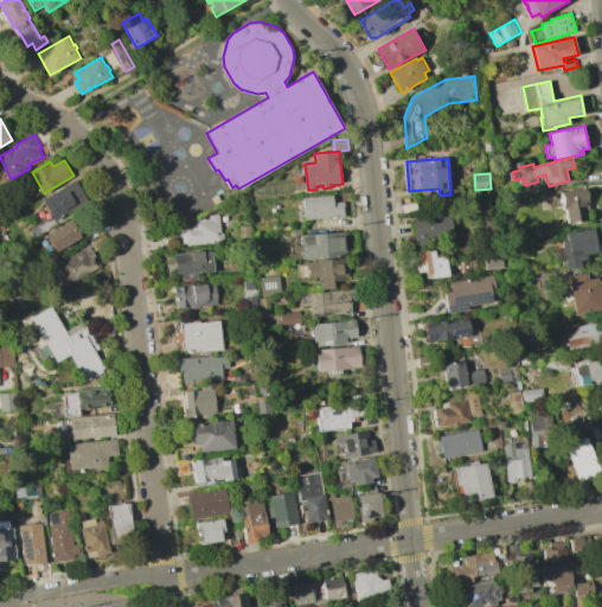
[(78,179),(90,202),(57,221),(44,199),(78,179)]
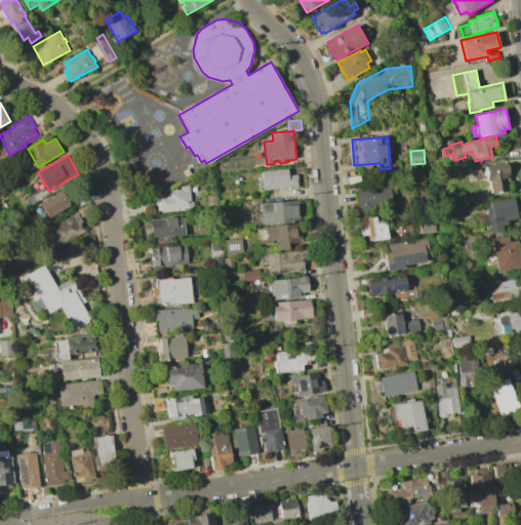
[(509,162),(511,177),(505,178),(507,190),(504,191),(504,192),(502,192),(501,191),(493,193),(491,180),(489,182),(486,166),(509,162)]
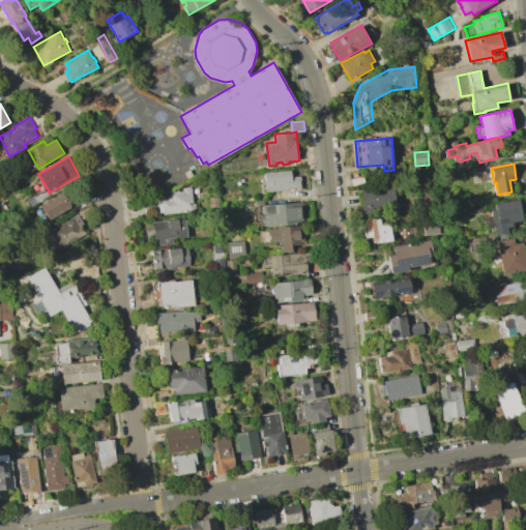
[(292,170),(293,177),(301,176),(303,188),(268,192),(266,173),(292,170)]
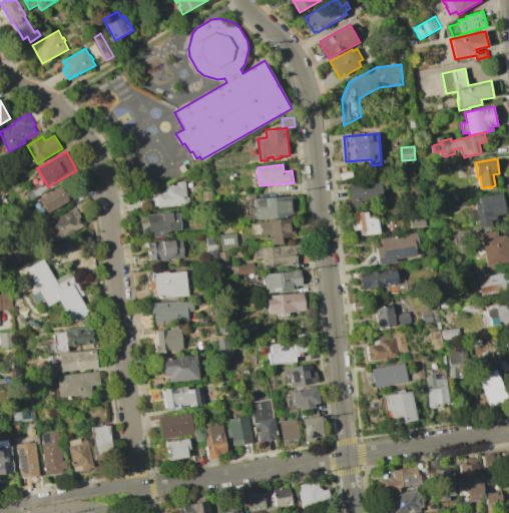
[(382,179),(384,197),(362,201),(362,204),(352,206),(349,184),(382,179)]
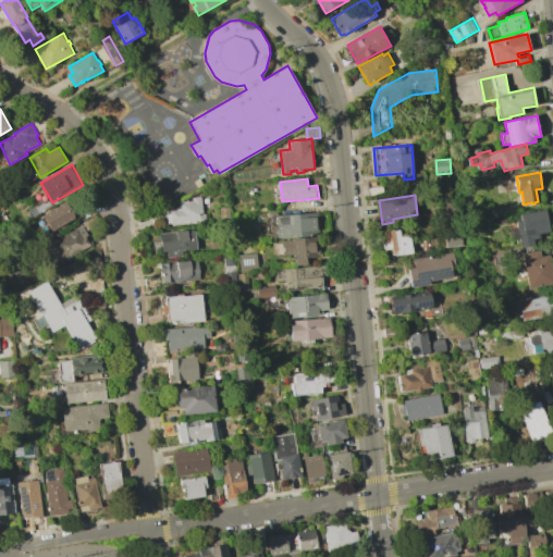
[(180,210),(180,207),(182,207),(182,201),(195,200),(195,197),(204,196),(205,213),(208,213),(208,219),(206,219),(206,221),(171,223),(170,211),(180,210)]
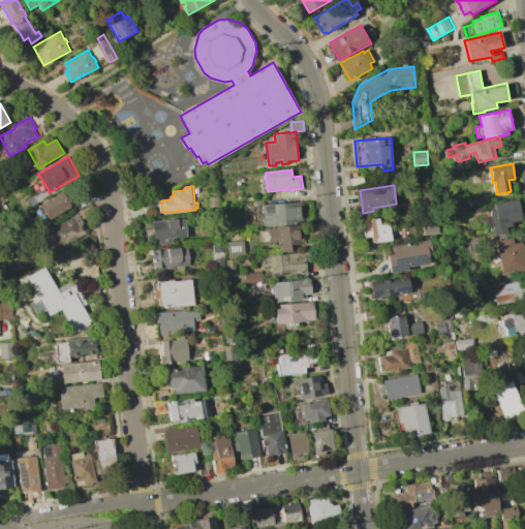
[(63,192),(71,207),(51,219),(41,205),(63,192)]
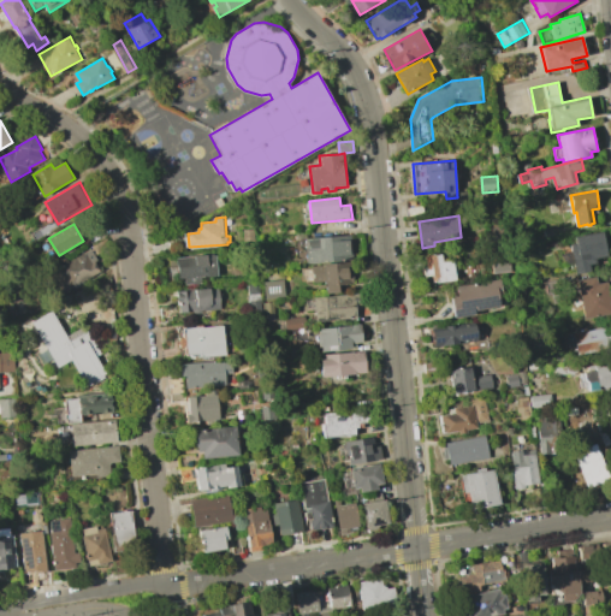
[(562,225),(563,235),(549,237),(547,227),(562,225)]
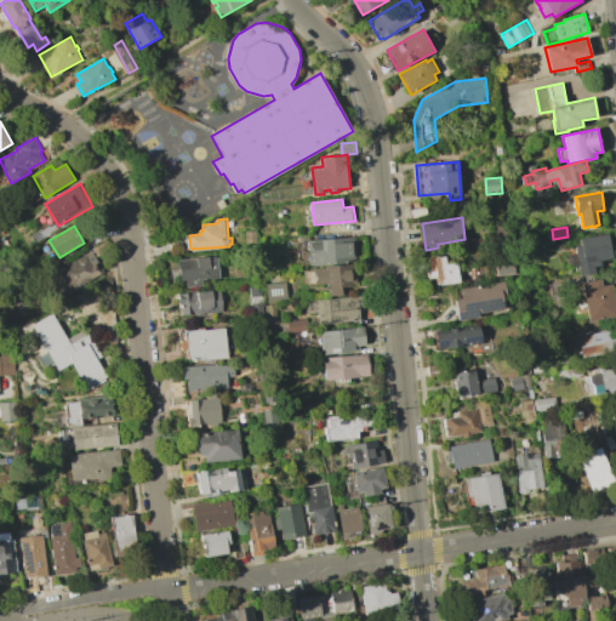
[(580,266),(576,246),(582,245),(580,238),(609,233),(614,258),(602,261),(603,266),(594,267),(595,273),(582,275),(580,266)]
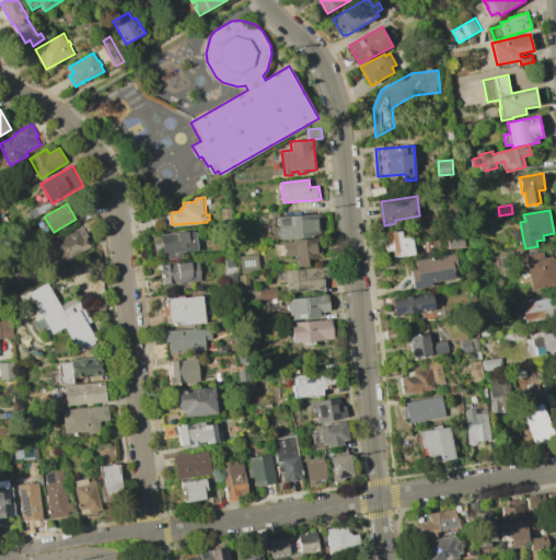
[(322,213),(324,235),(281,240),(279,217),(322,213)]
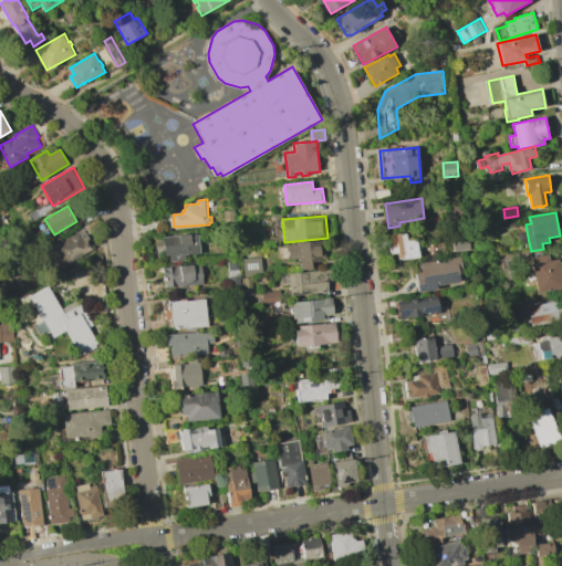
[(101,218),(105,227),(91,234),(86,226),(101,218)]
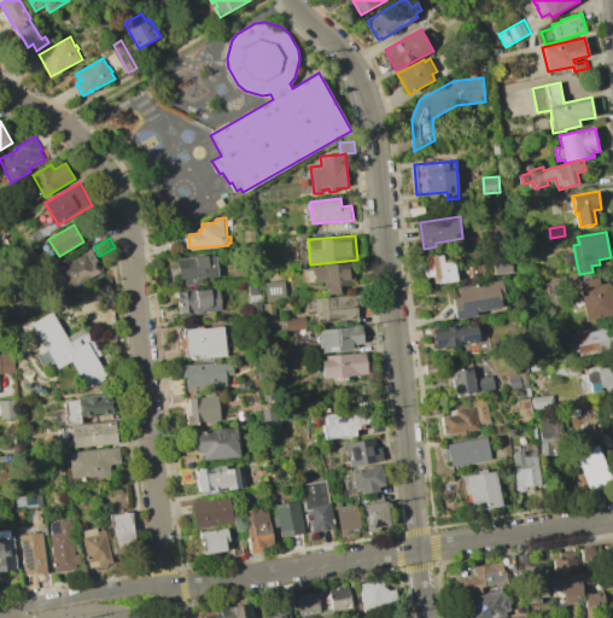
[(93,250),(98,260),(94,262),(95,264),(98,263),(103,272),(74,287),(63,267),(93,250)]
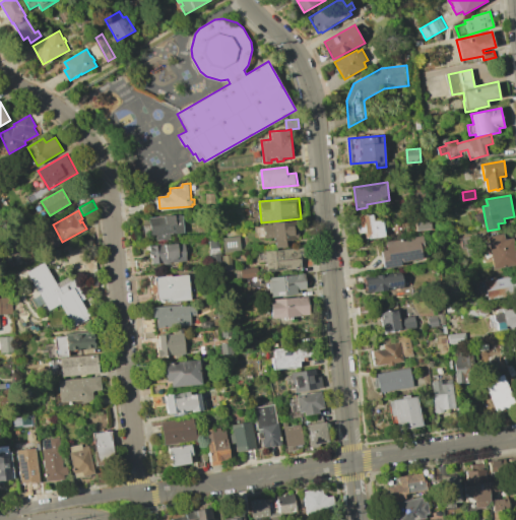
[(166,216),(166,215),(184,214),(185,233),(171,234),(172,239),(157,240),(157,235),(152,235),(151,217),(166,216)]
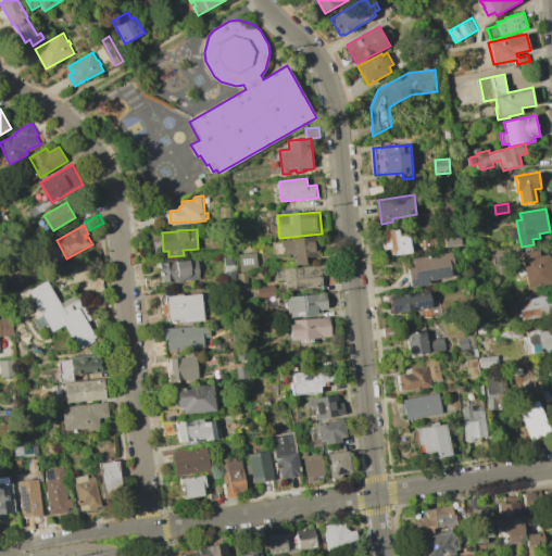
[(413,253),(389,256),(386,231),(400,229),(401,236),(411,235),(413,253)]
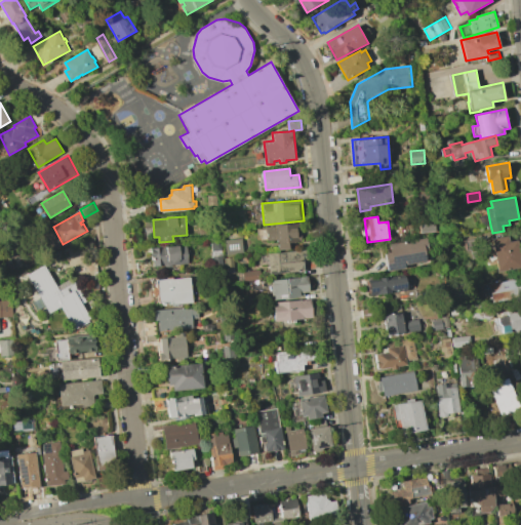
[(302,223),(302,227),(297,227),(298,237),(304,237),(304,241),(290,243),(290,249),(279,250),(278,239),(269,240),(268,227),(302,223)]
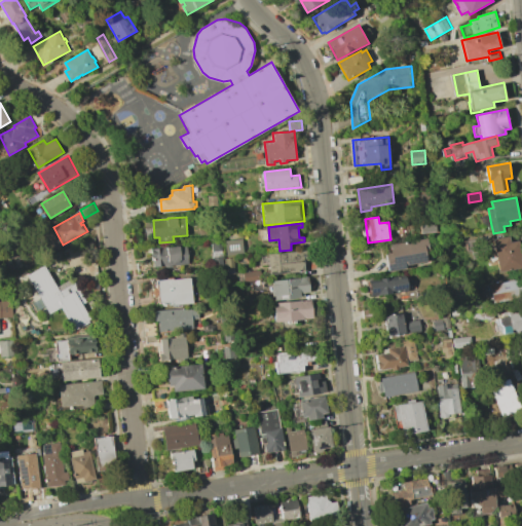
[(438,224),(439,231),(423,232),(422,225),(438,224)]
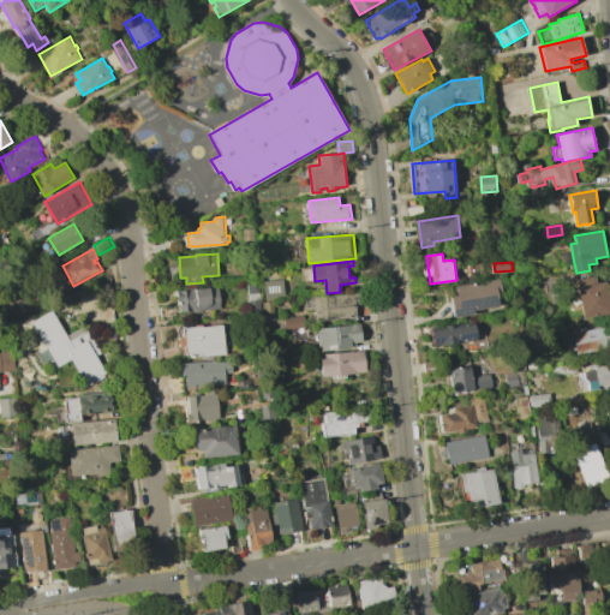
[(596,276),(597,284),(606,281),(609,297),(609,312),(582,317),(576,280),(596,276)]
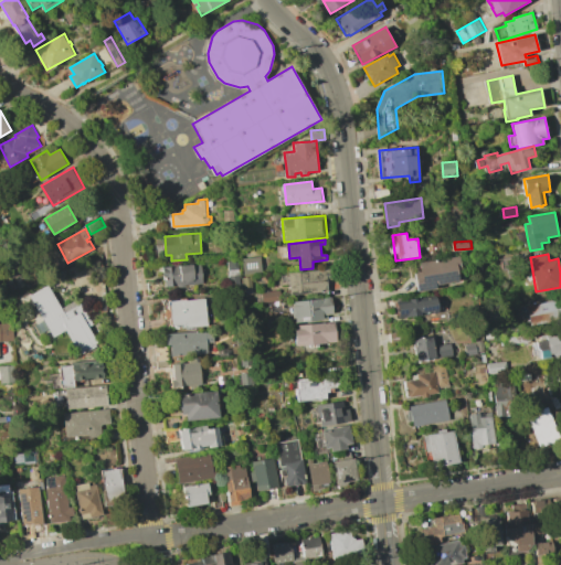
[(421,270),(420,263),(461,255),(463,265),(458,266),(461,280),(436,285),(437,288),(419,291),(415,272),(421,270)]
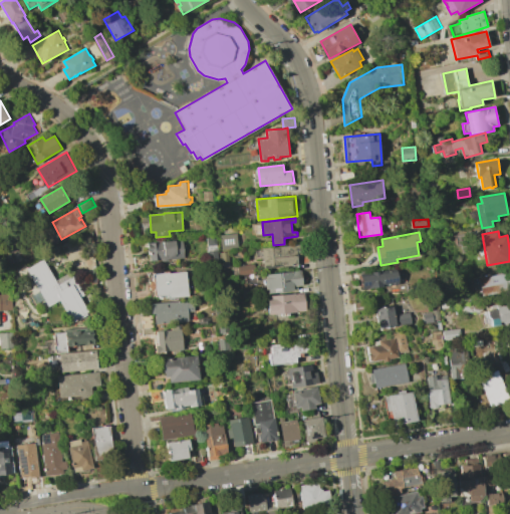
[(238,233),(240,247),(223,249),(221,235),(238,233)]
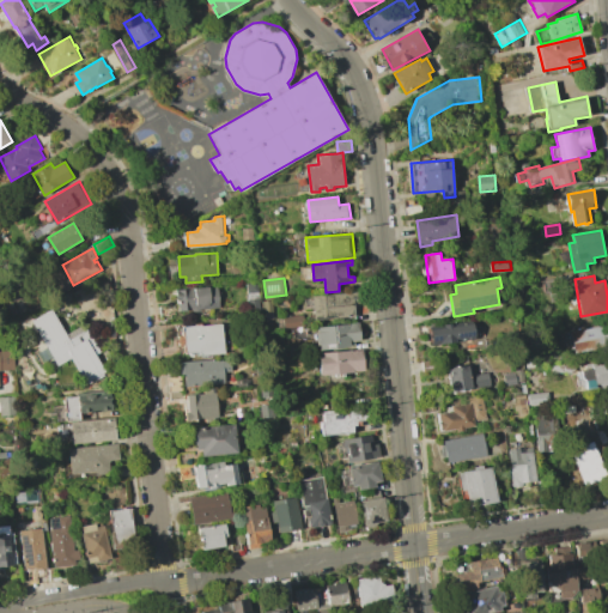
[(260,283),(262,308),(250,309),(248,284),(260,283)]
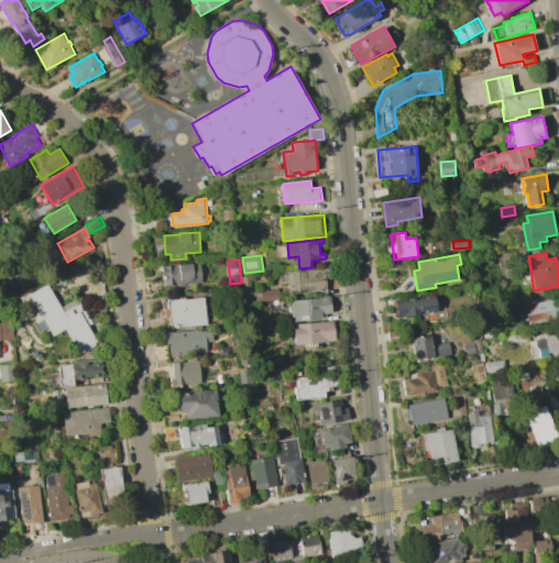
[(164,266),(201,263),(204,283),(166,286),(166,278),(165,278),(164,266)]
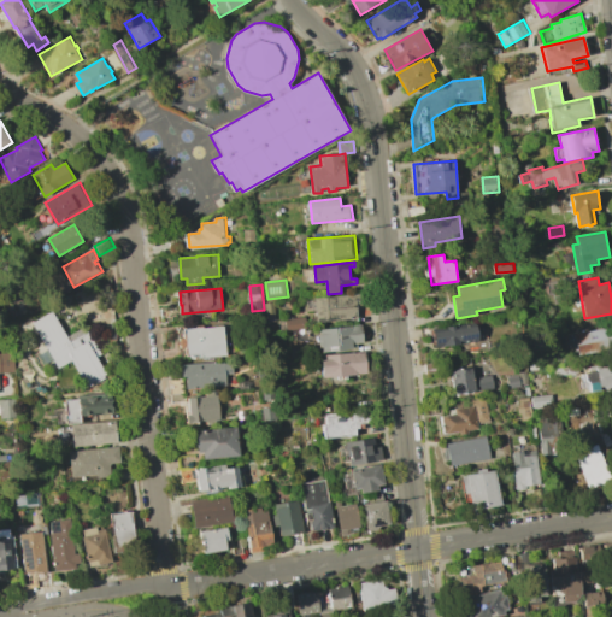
[(362,294),(363,305),(358,306),(359,318),(340,321),(340,319),(318,321),(316,298),(362,294)]
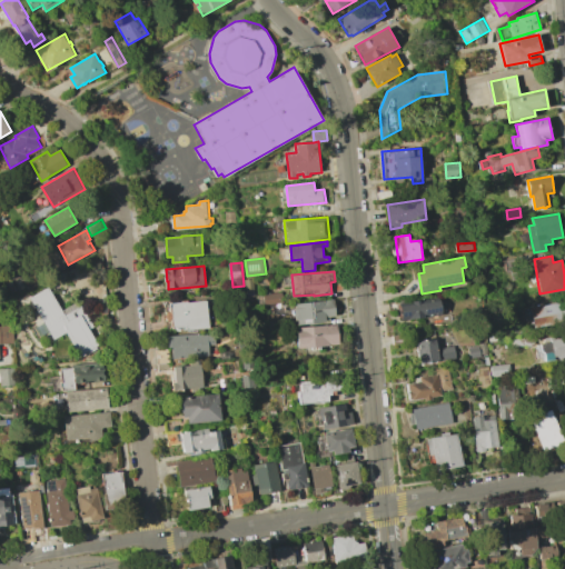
[(245,279),(255,279),(256,295),(246,296),(245,279)]
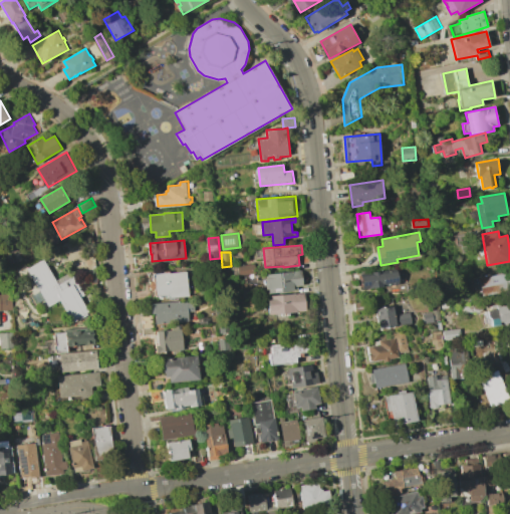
[(45,260),(57,280),(70,273),(72,278),(76,276),(87,295),(82,298),(91,312),(74,322),(61,300),(50,306),(46,299),(38,304),(33,296),(41,291),(28,270),(45,260)]
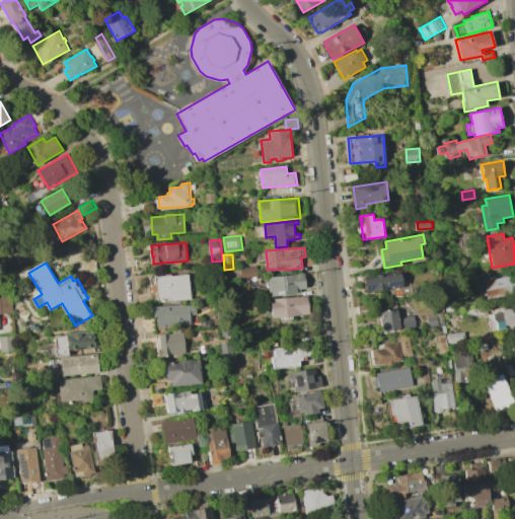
[(241,268),(259,267),(260,277),(242,278),(241,268)]
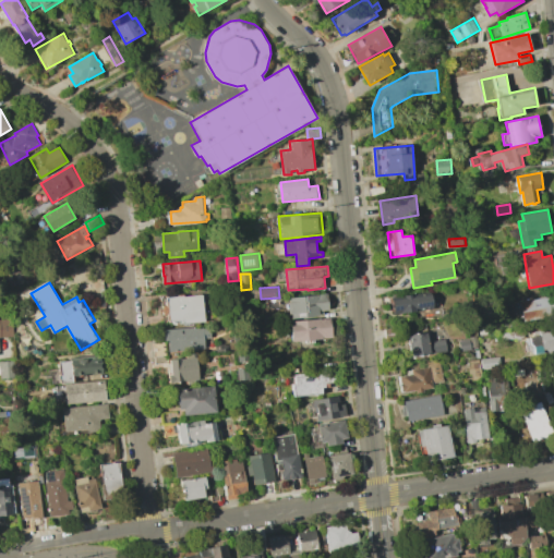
[(433,292),(435,308),(394,314),(392,298),(433,292)]
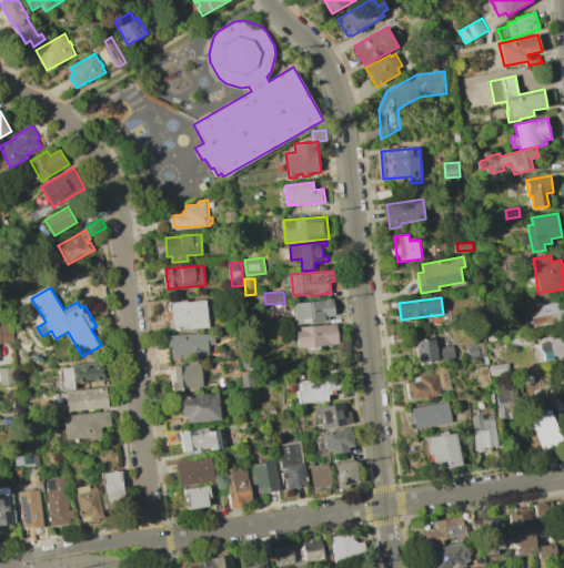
[(298,307),(296,303),(334,298),(336,315),(326,316),(326,321),(300,324),(299,320),(294,320),(293,308),(298,307)]
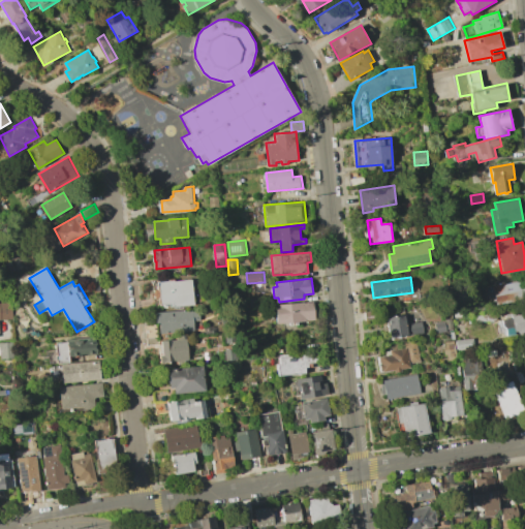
[(193,279),(195,305),(171,307),(171,305),(156,306),(154,282),(193,279)]
